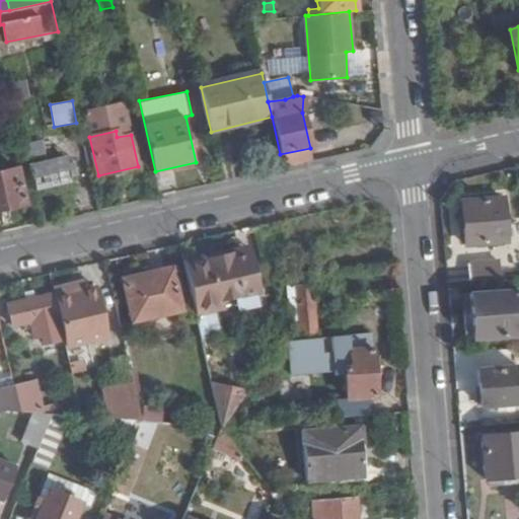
[(25,157),(22,158),(24,168),(31,167),(38,192),(73,184),(67,160),(45,164),(41,145),(22,148),(25,157)]
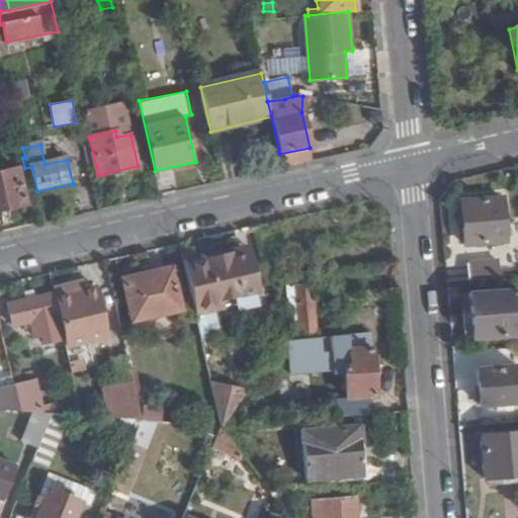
[(279,154),(282,168),(313,161),(310,148),(279,154)]
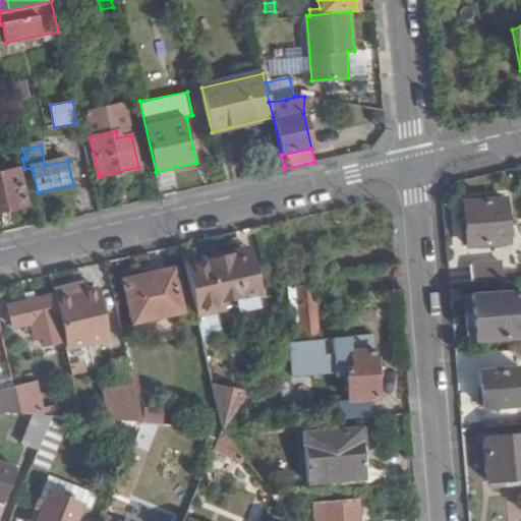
[(0,209),(23,205),(16,171),(15,169),(0,171),(0,209)]
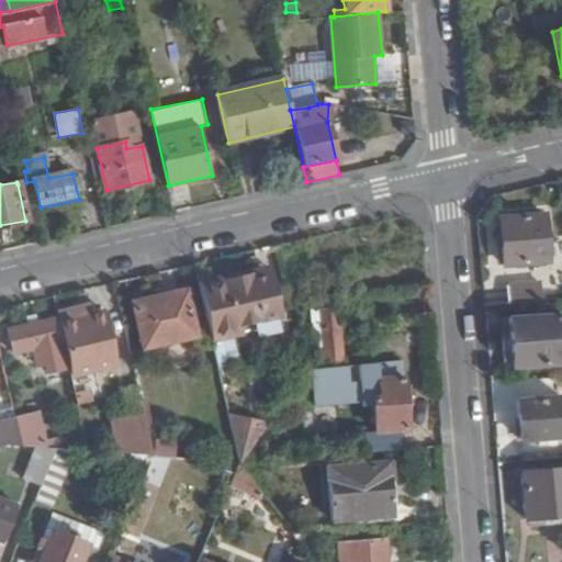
[(25,221),(34,218),(26,182),(18,184),(25,221)]
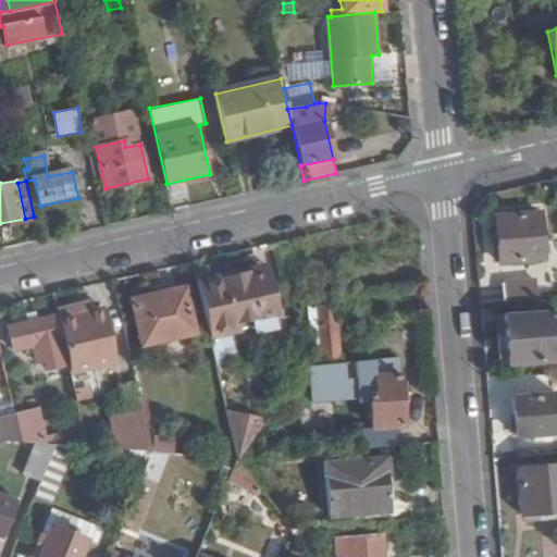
[(499,261),(543,258),(539,211),(495,214),(499,261)]
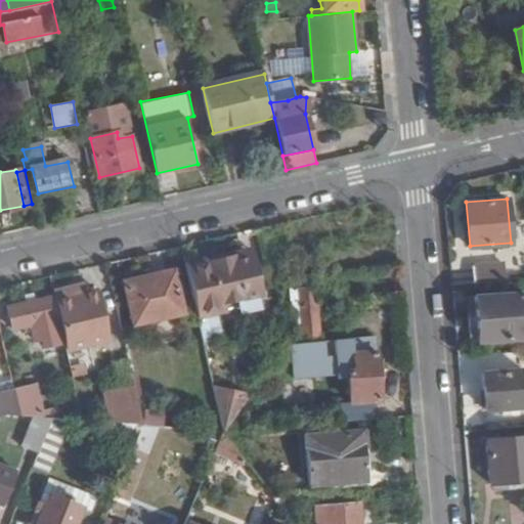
[(252,255),(235,258),(237,266),(255,264),(252,255)]
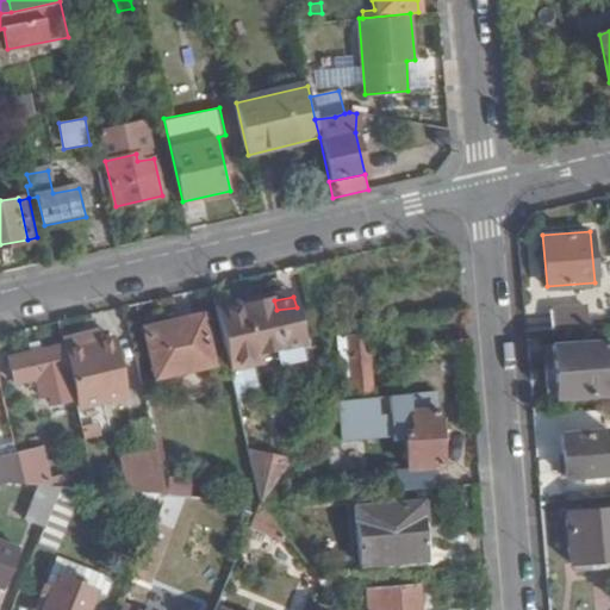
[(253,306),(218,313),(231,369),(262,362),(261,354),(305,344),(297,307),(277,310),(274,300),(269,303),(267,299),(256,302),(253,306)]
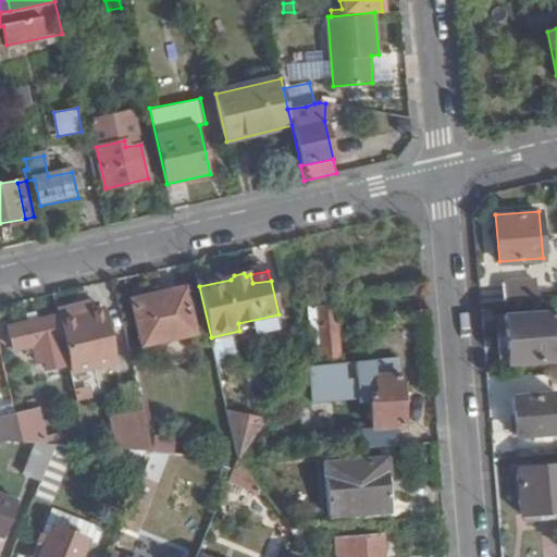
[(502,285),(504,300),(537,297),(537,282),(502,285)]
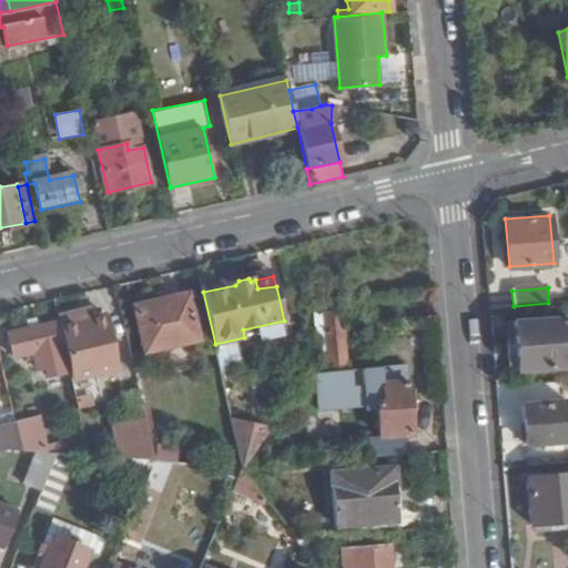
[(201,341),(191,294),(135,306),(144,353),(201,341)]
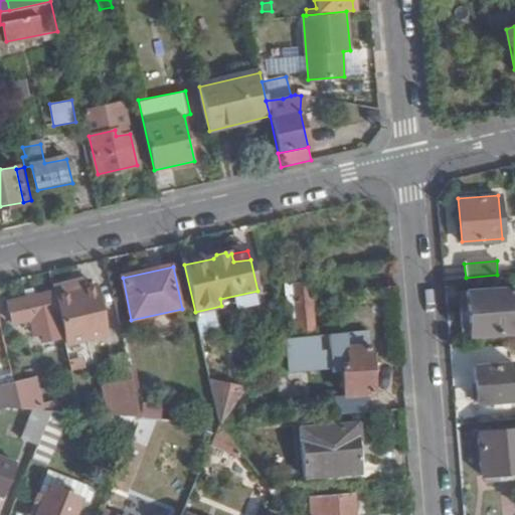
[(87,295),(84,286),(82,279),(56,285),(69,343),(108,335),(98,294),(87,295)]
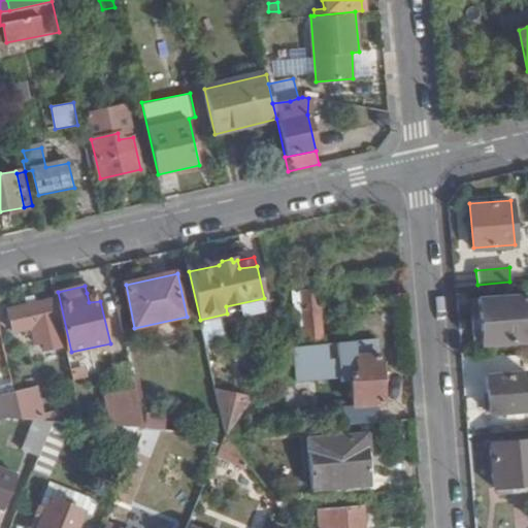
[(98,290),(87,293),(89,302),(100,301),(98,290)]
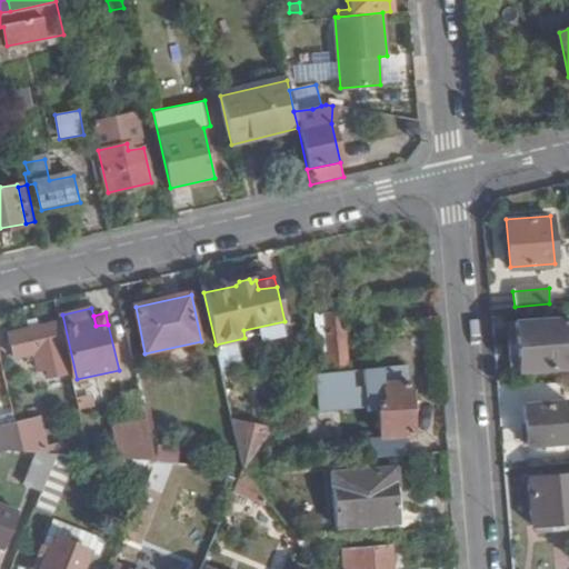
[(318,312),(319,327),(345,326),(343,312),(318,312)]
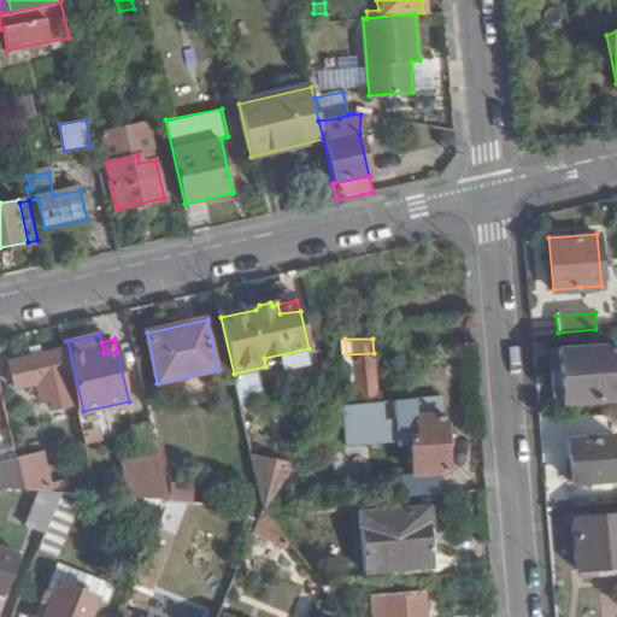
[(565,401),(616,395),(616,350),(616,345),(562,348),(565,401)]
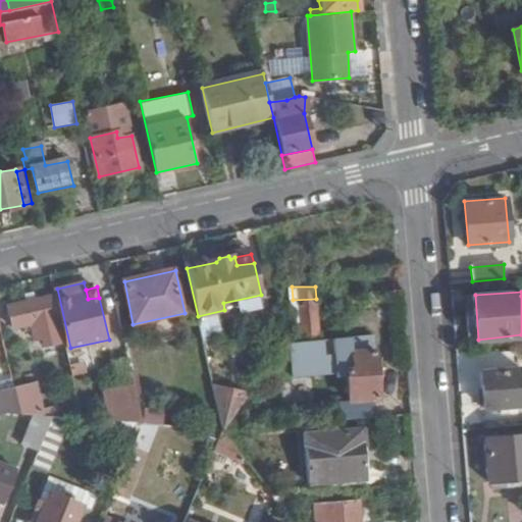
[(65,341),(55,296),(9,306),(13,326),(32,323),(35,338),(41,337),(43,346),(65,341)]
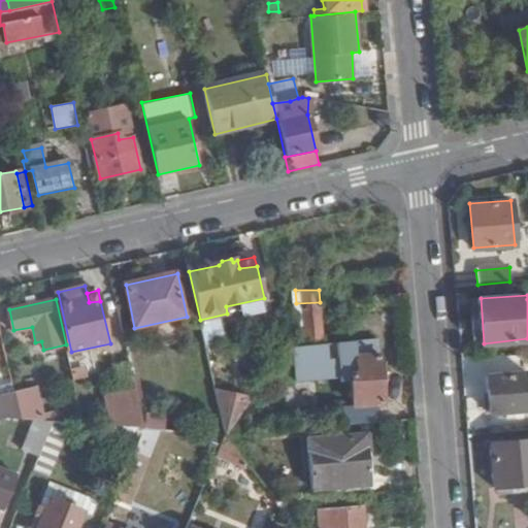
[(320,302),(296,303),(298,327),(303,327),(304,337),(322,336),(320,302)]
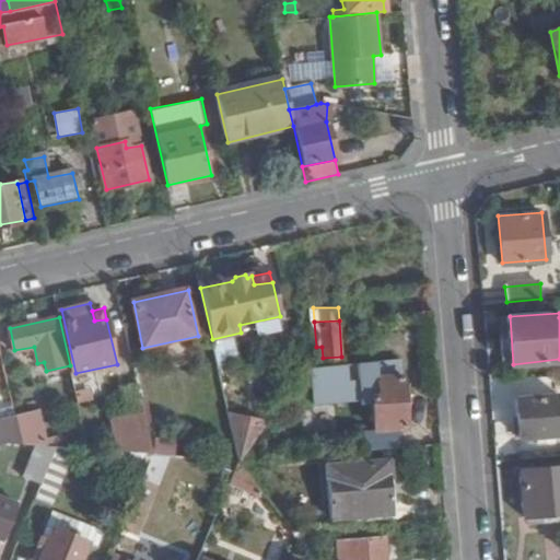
[(351,365),(313,368),(315,405),(360,403),(359,380),(351,380),(351,365)]
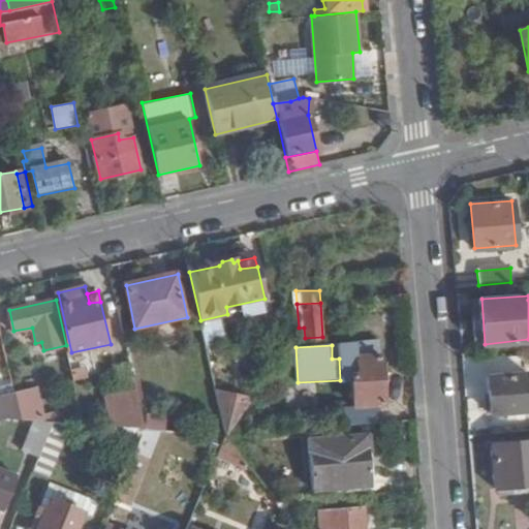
[(359,373),(352,375),(354,406),(384,403),(381,355),(359,356),(359,373)]
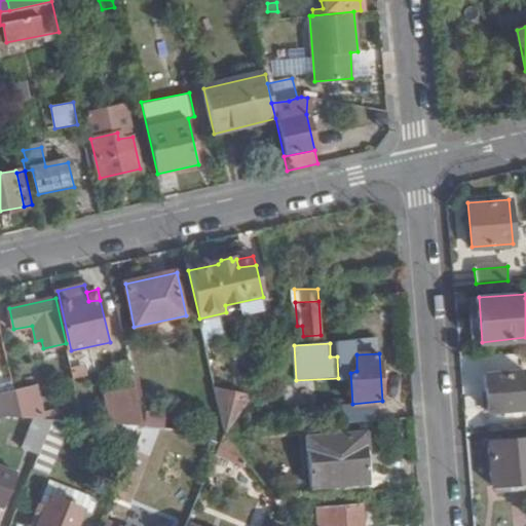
[(87,365),(72,368),(74,379),(88,377),(87,365)]
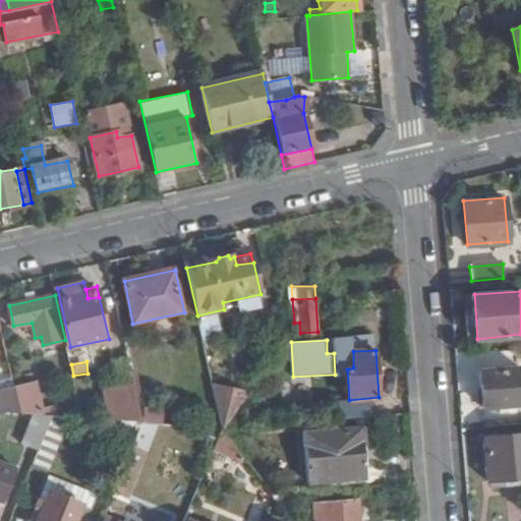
[(483,406),(520,404),(520,378),(520,368),(481,370),(483,406)]
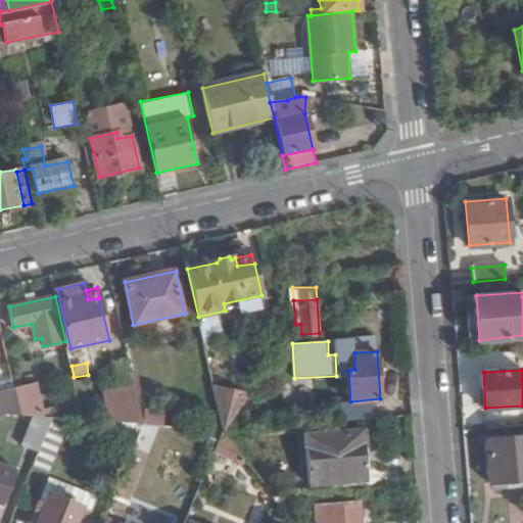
[(0,392),(15,390),(13,381),(0,383),(0,392)]
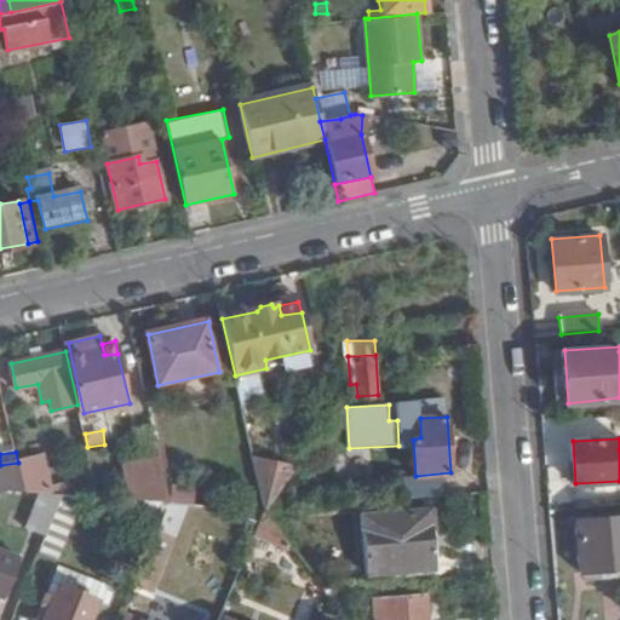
[(292,463),(256,455),(267,506),(282,507),(292,463)]
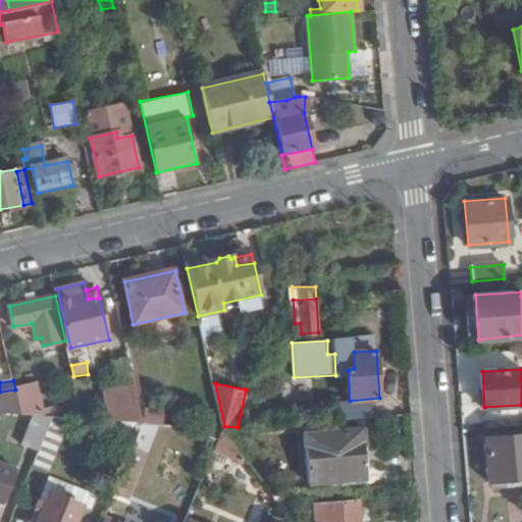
[(38,385),(15,389),(22,414),(54,416),(60,417),(56,406),(43,409),(38,385)]
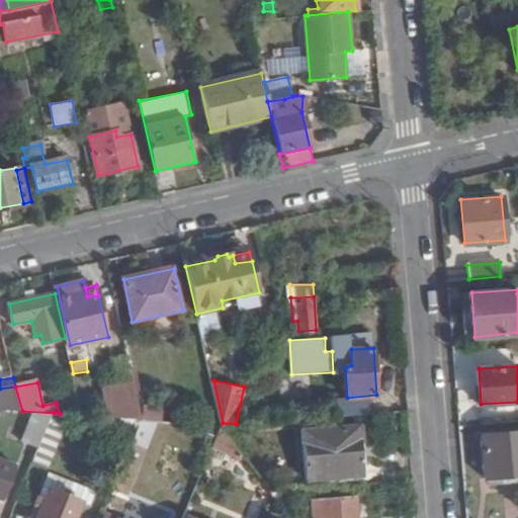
[(15,386),(0,389),(0,409),(22,411),(15,386)]
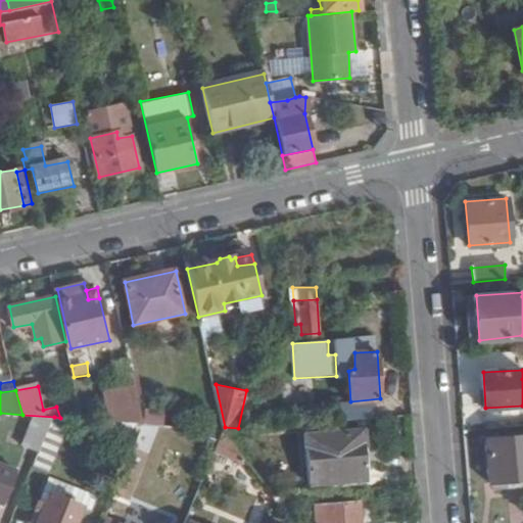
[(145,425),(141,410),(138,410),(136,406),(121,408),(122,417),(116,418),(115,422),(145,425)]
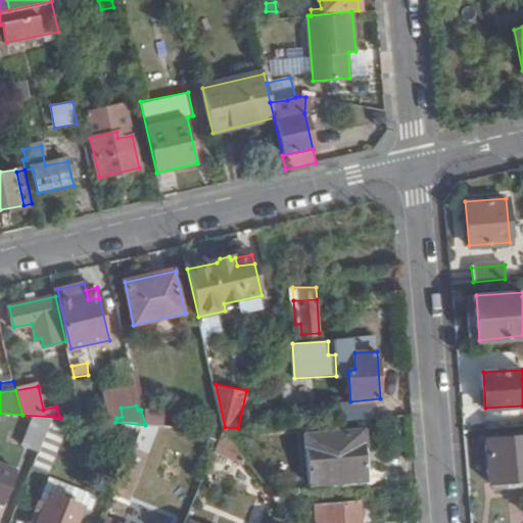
[(165,409),(146,408),(145,423),(165,423),(165,409)]
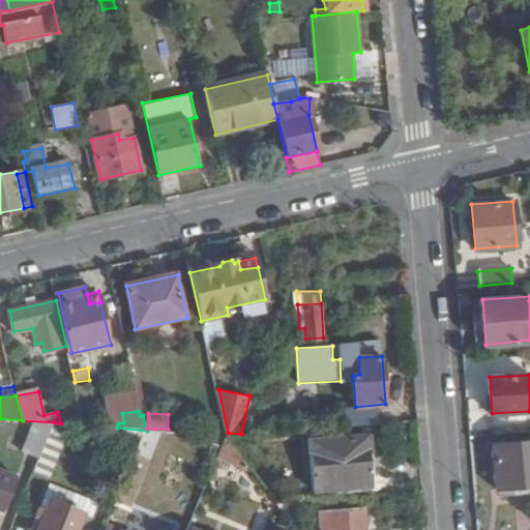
[(25,449),(41,457),(55,422),(36,421),(25,449)]
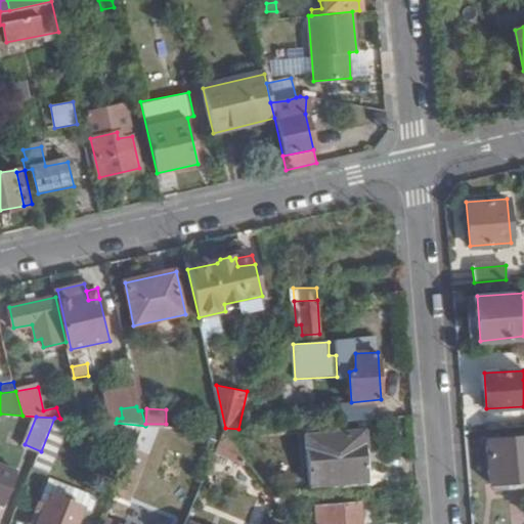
[(41,451),(34,467),(50,474),(73,420),(60,419),(54,418),(41,451)]
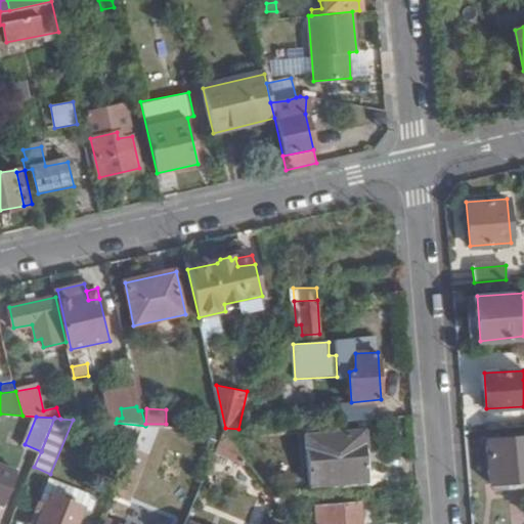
[(179,428),(145,426),(123,479),(136,484),(155,436),(177,438),(179,428)]
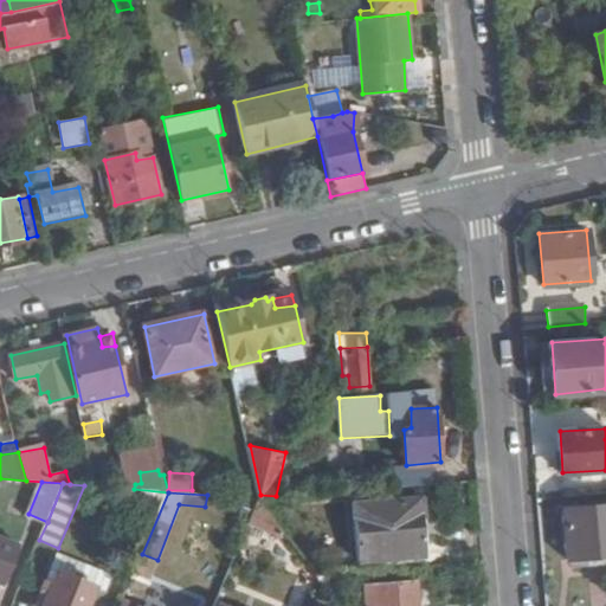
[(287,497),(259,498),(266,509),(287,508),(287,497)]
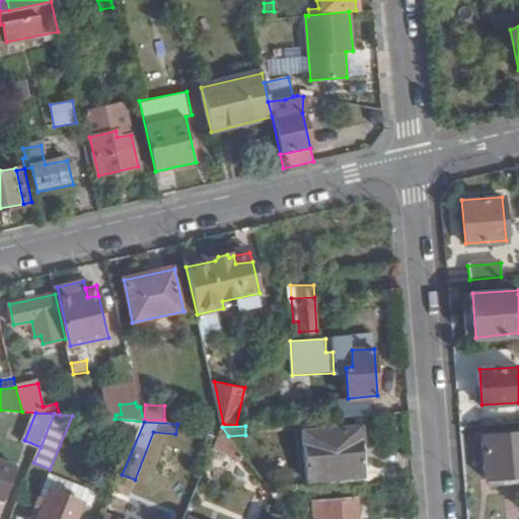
[(228,436),(222,427),(214,447),(236,456),(239,458),(242,456),(228,436)]
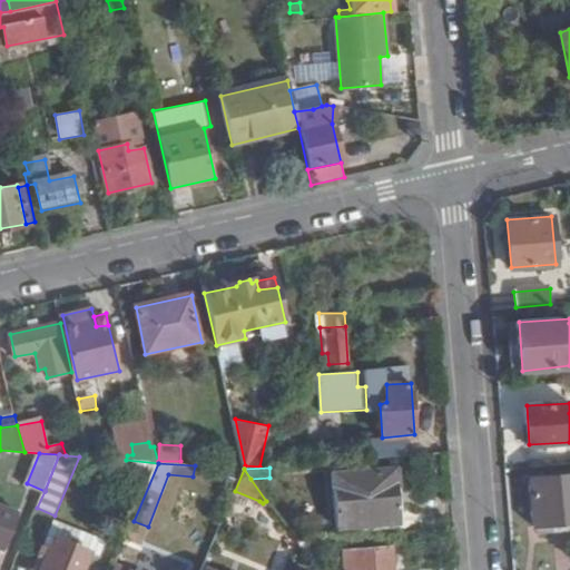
[(336,516),(399,510),(395,469),(333,474),(336,516)]
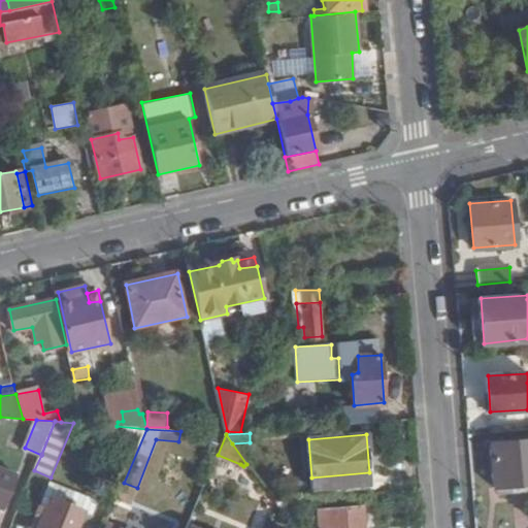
[(527,440),(492,443),(496,487),(514,486),(516,495),(527,494),(527,440)]
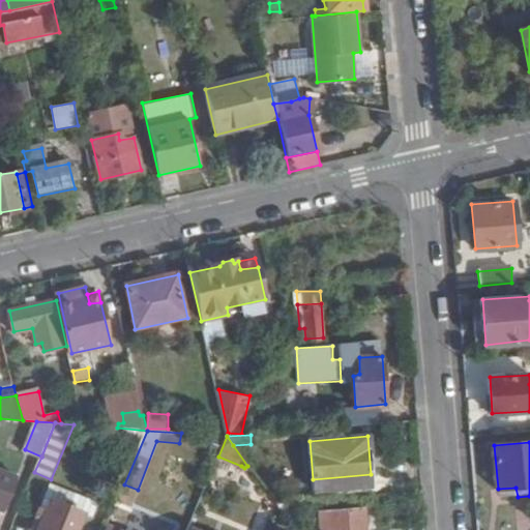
[(182,496),(190,476),(152,461),(141,491),(166,501),(171,492),(182,496)]
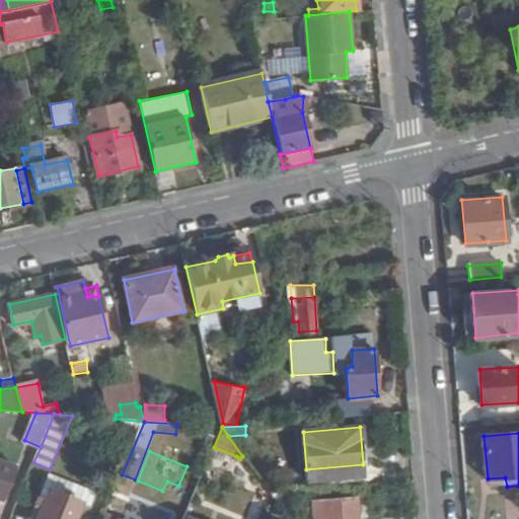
[(0,499),(4,501),(16,468),(0,461),(0,499)]
